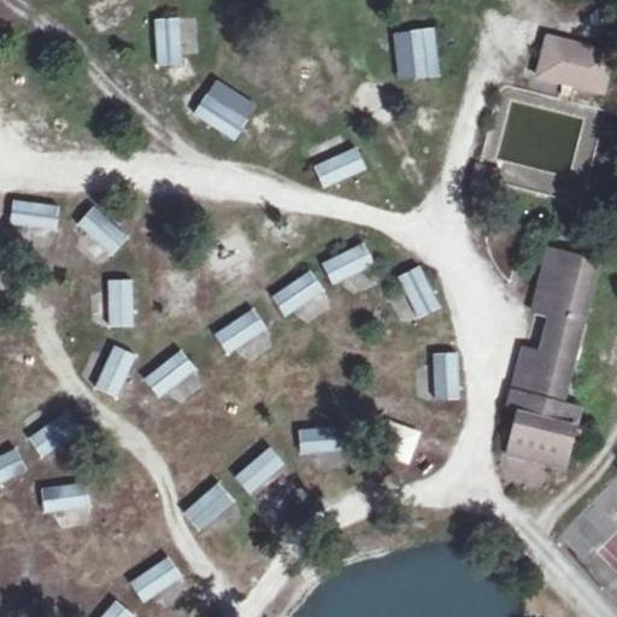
[(156,65),(183,64),(181,15),(152,17),(156,65)]
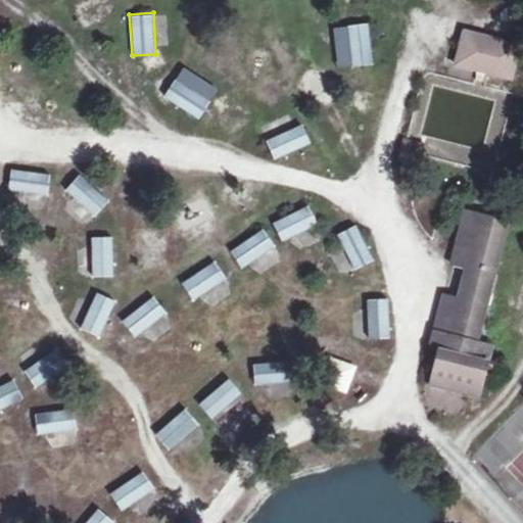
[(372,64),(369,22),(331,25),(334,67),(372,64)]
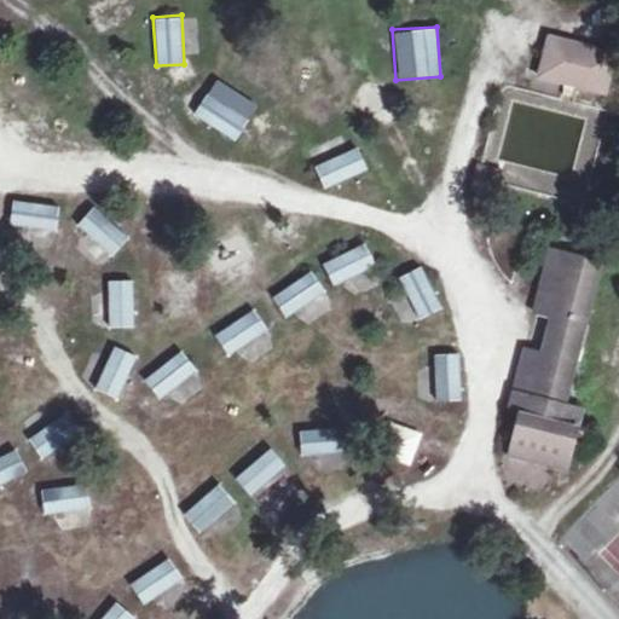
[(617,48),(550,28),(544,56),(567,64),(563,76),(605,88),(617,48)]
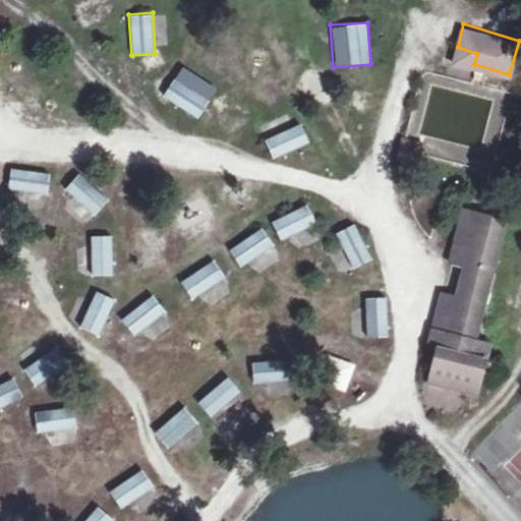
[(477,54),(458,47),(454,59),(474,64),(477,54)]
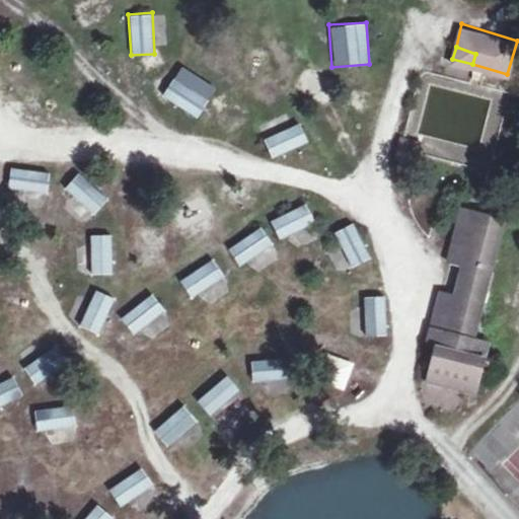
[(198,118),(216,86),(179,64),(160,95),(198,118)]
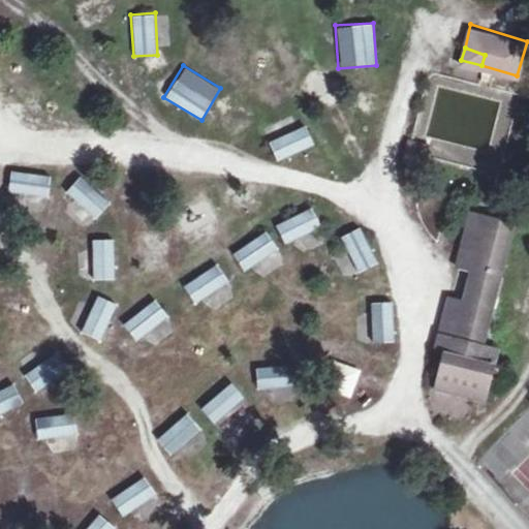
[(267,138),(276,161),(313,146),(304,123),(267,138)]
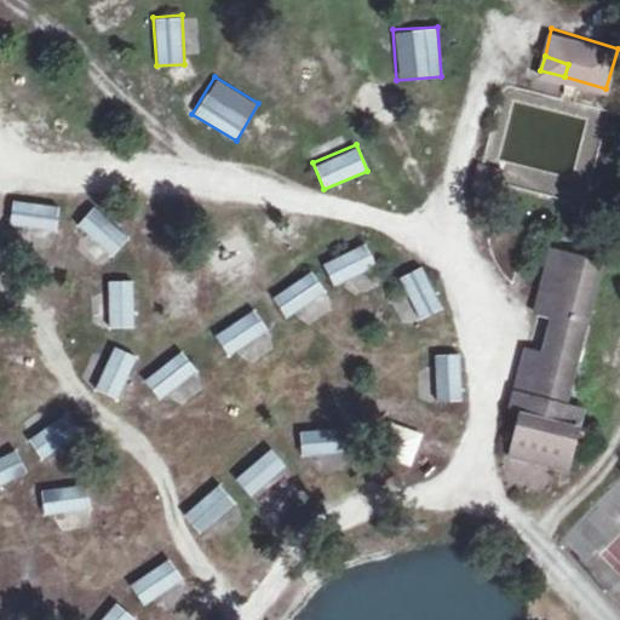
[(7,225),(56,230),(59,204),(11,197),(7,225)]
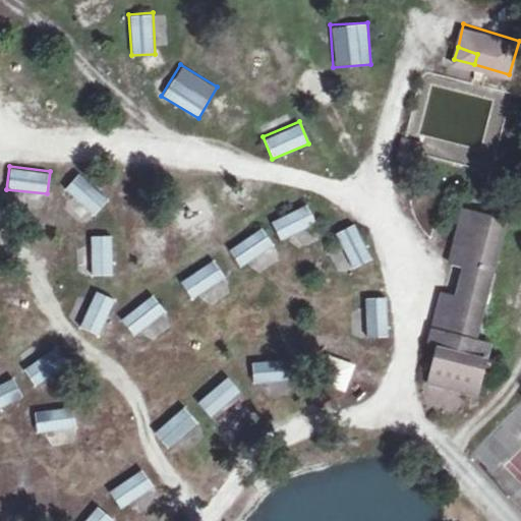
[(92,217),(108,198),(77,171),(61,190),(92,217)]
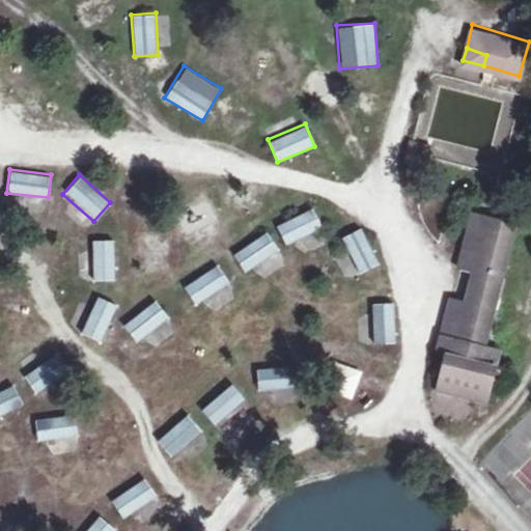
[(285,245),(322,228),(312,206),(275,223),(285,245)]
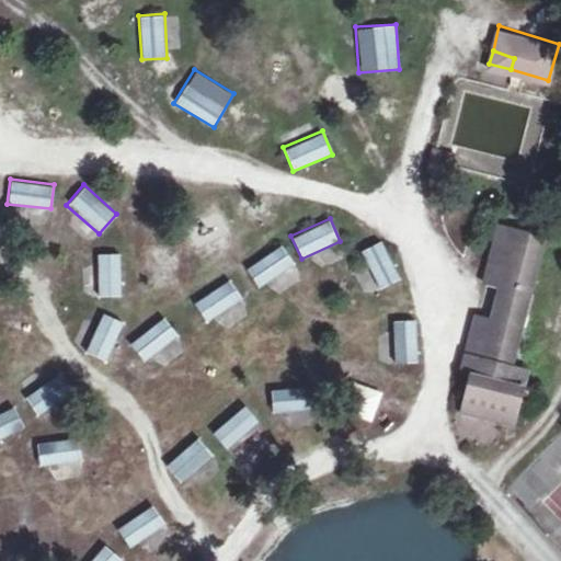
[(476,370),(514,227),(497,222),(456,377),(465,379),(518,395),(525,369),(506,363),(502,378),(476,370)]
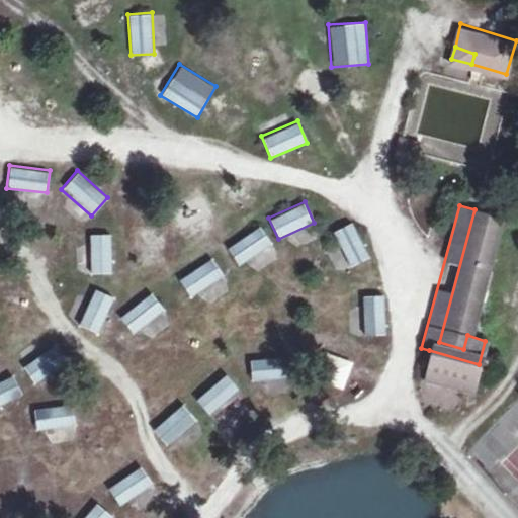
[(499,216),(475,209),(439,342),(463,349),(467,335),(499,216)]
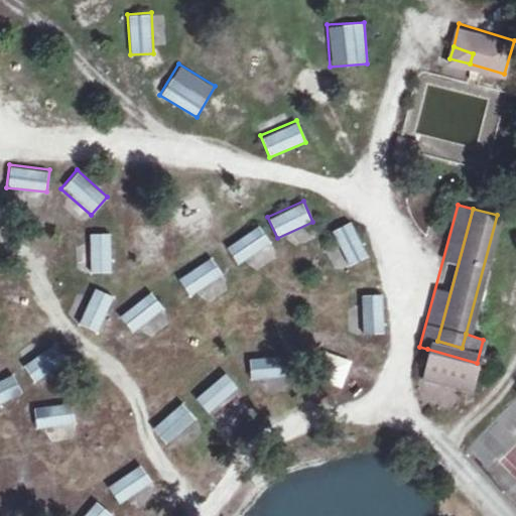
[(351,220),(331,229),(338,245),(327,250),(337,271),(368,257),(351,220)]
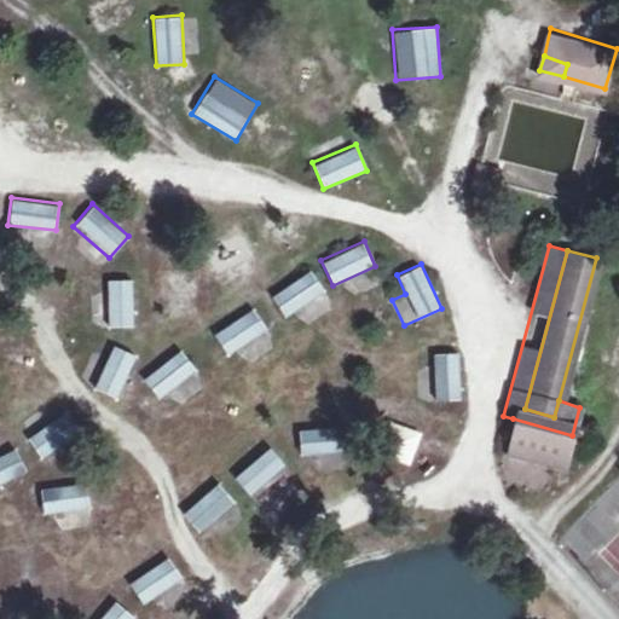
[(283,316),(325,294),(313,270),(271,291),(283,316)]
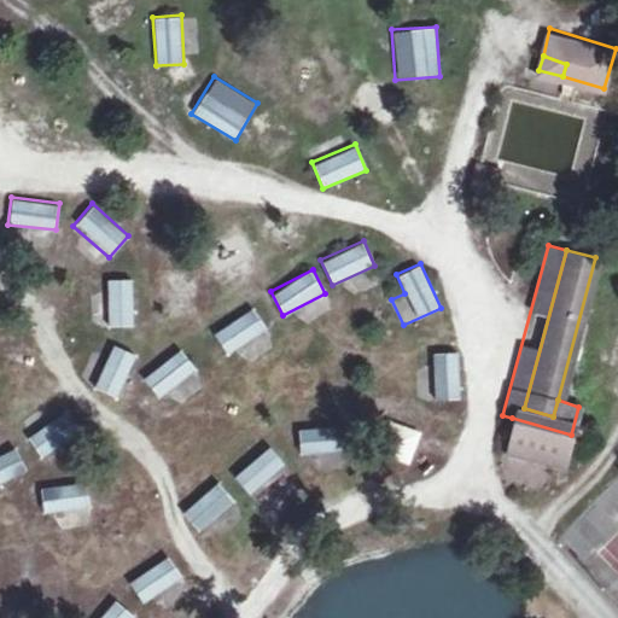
[(133,327),(133,278),(100,278),(99,327),(133,327)]
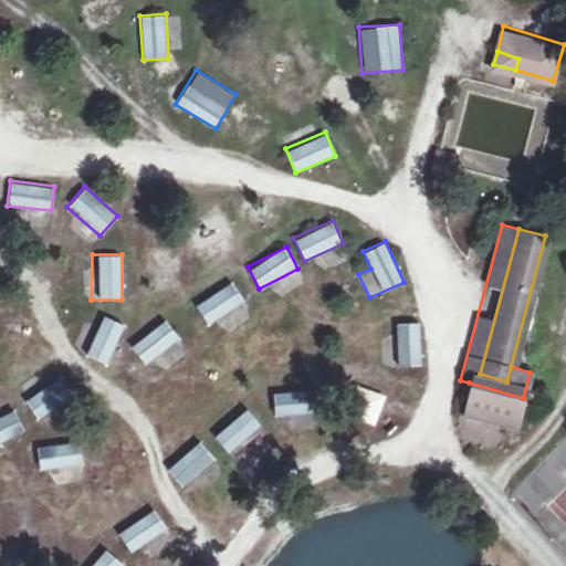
[(208,325),(245,302),(232,281),(195,303),(208,325)]
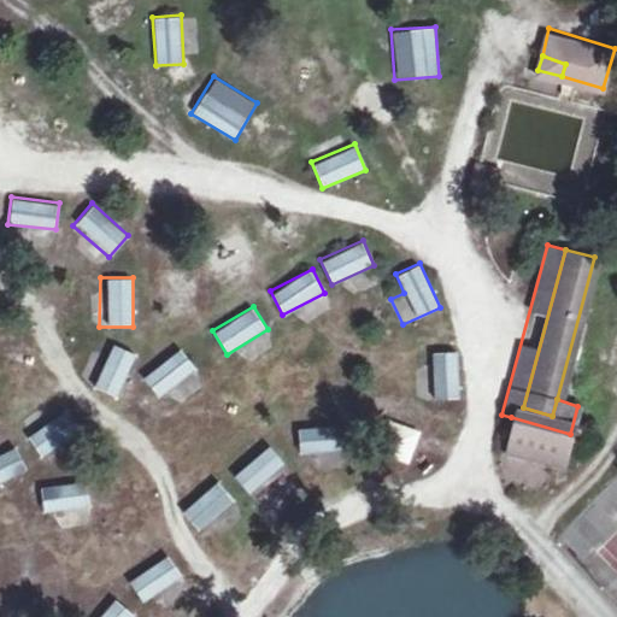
[(111,342),(92,386),(117,398),(137,354),(111,342)]
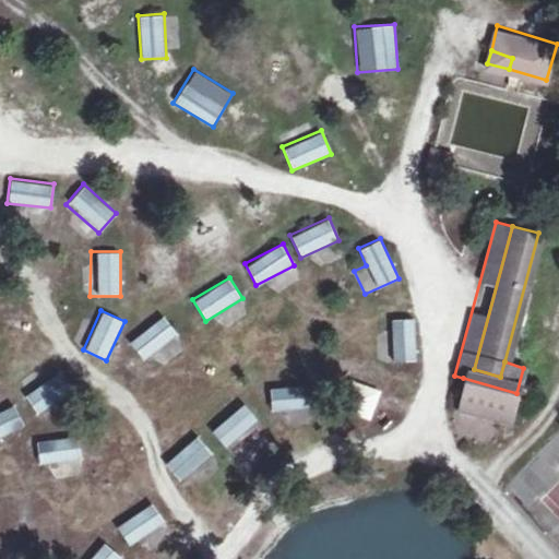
[(127,339),(141,360),(155,353),(164,366),(188,351),(165,314),(127,339)]
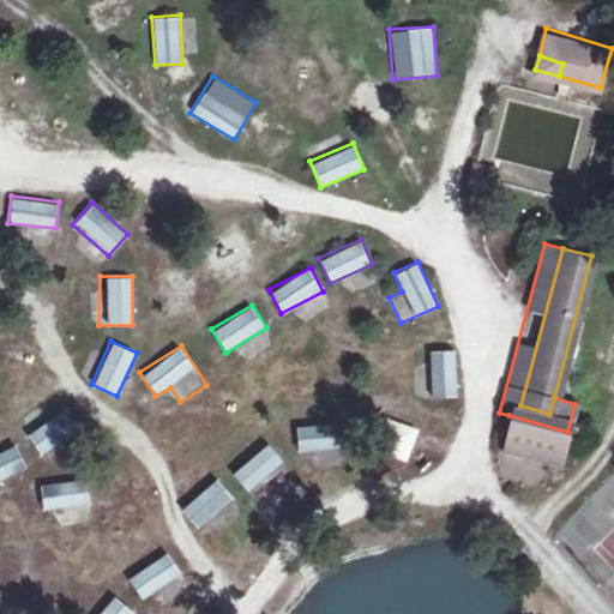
[(428,368),(416,368),(416,398),(457,397),(457,349),(428,350),(428,368)]
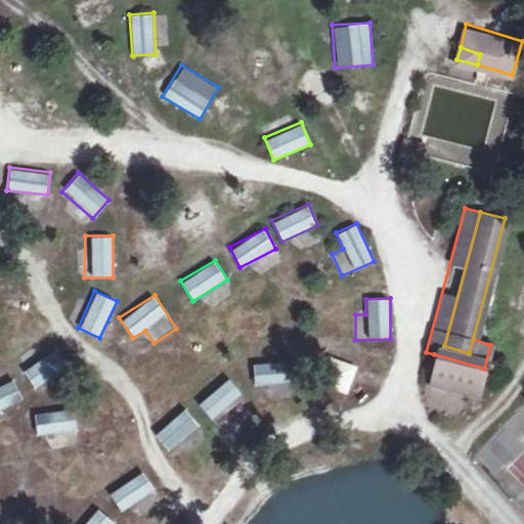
[(36,388),(69,364),(56,346),(23,369),(36,388)]
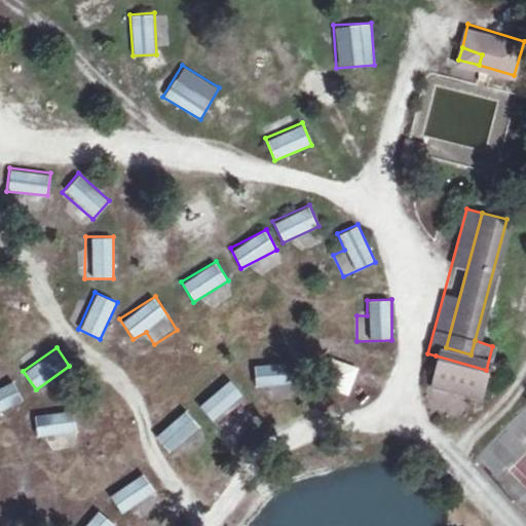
[(486,370),(436,355),(428,383),(479,399),(486,370)]
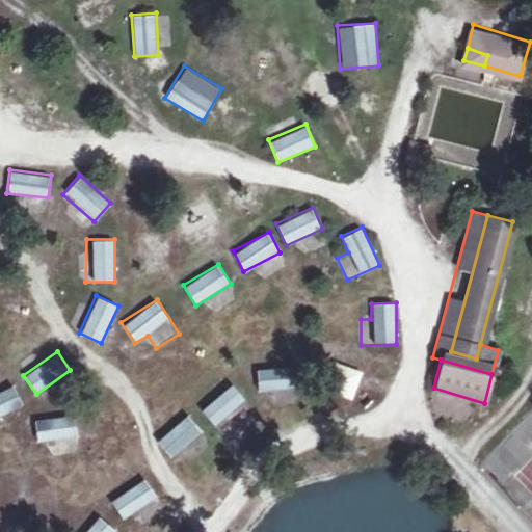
[(328,392),(351,400),(362,371),(339,363),(328,392)]
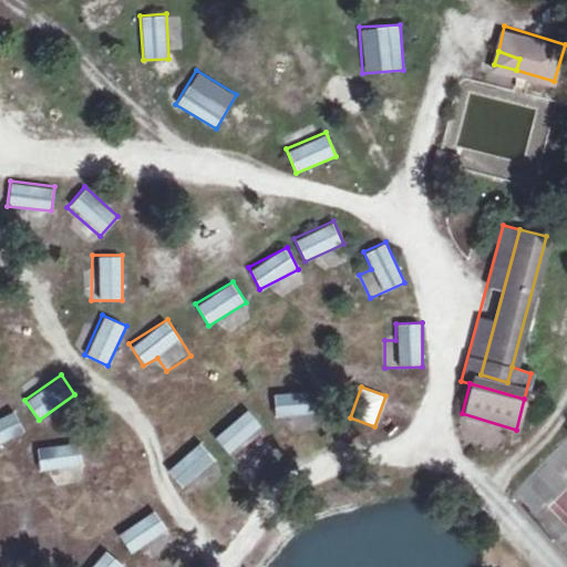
[(272,392),(275,416),(311,413),(310,390),(272,392)]
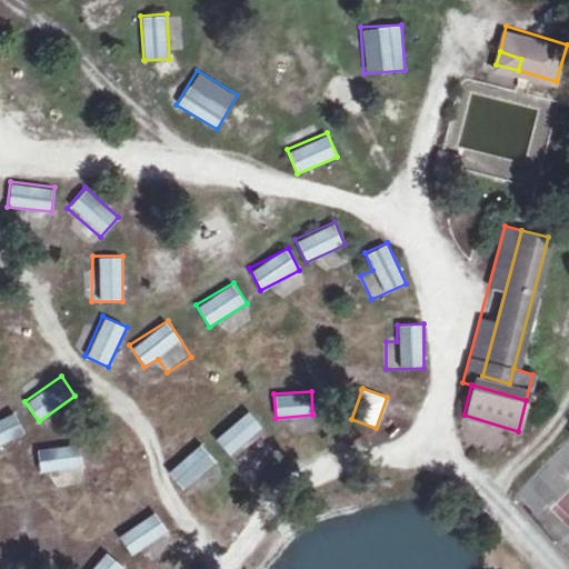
[(248,409),(215,437),(229,455),(262,428),(248,409)]
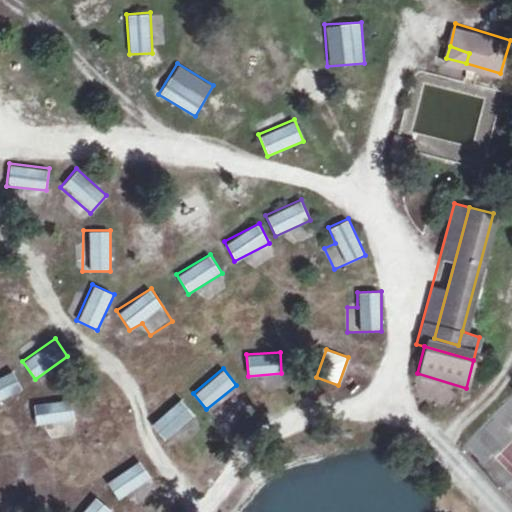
[(0,400),(22,389),(12,369),(0,374),(0,400)]
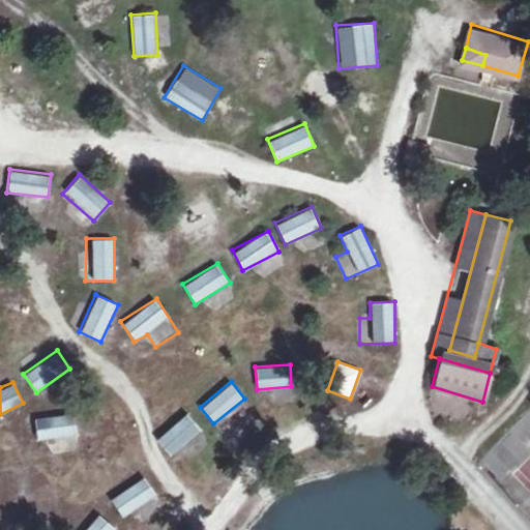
[(170,455),(201,431),(187,412),(155,437),(170,455)]
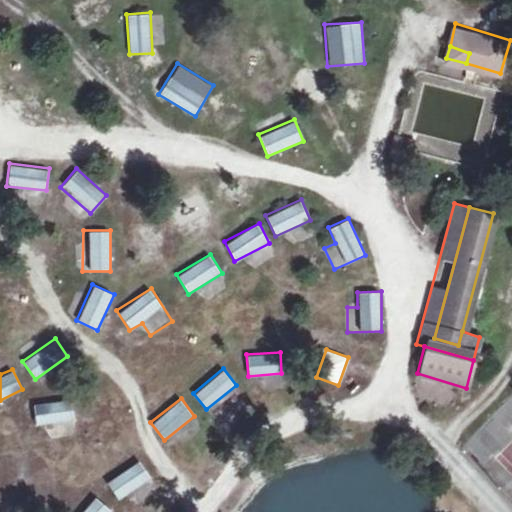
[(73,421),(72,399),(33,402),(34,424),(73,421)]
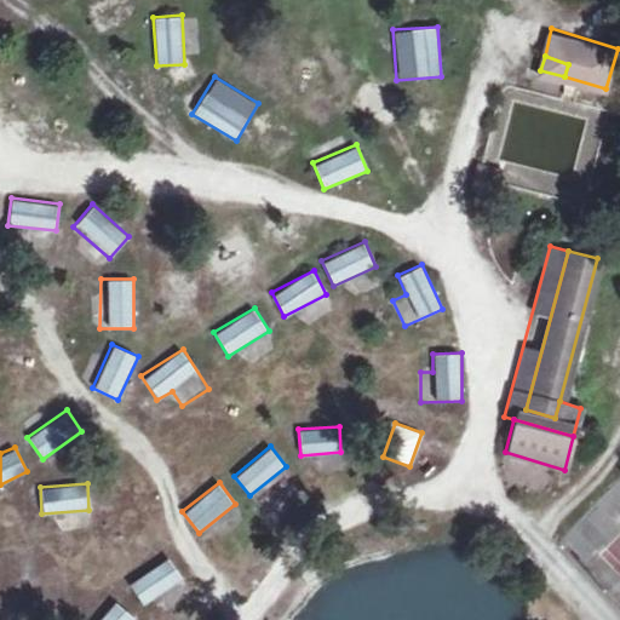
[(167,556),(127,583),(144,607),(184,580),(167,556)]
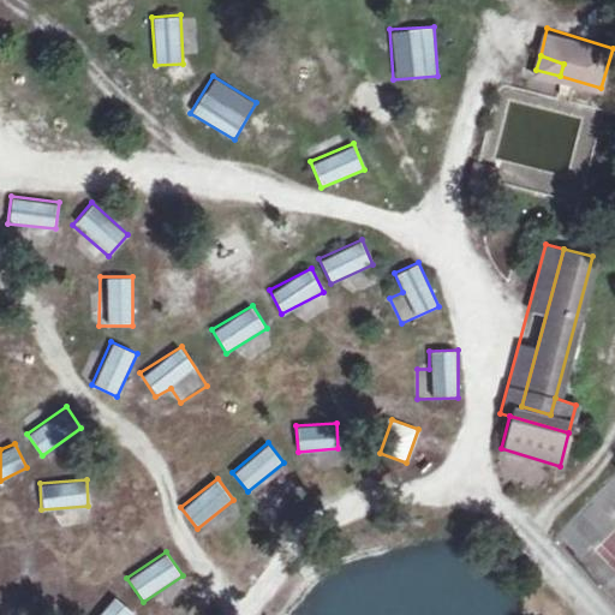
[(184,579),(159,587),(163,602),(189,593),(184,579)]
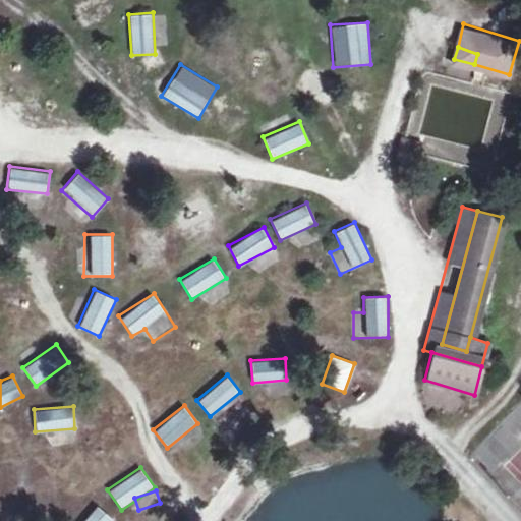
[(80,520),(113,520),(97,505),(80,520)]
